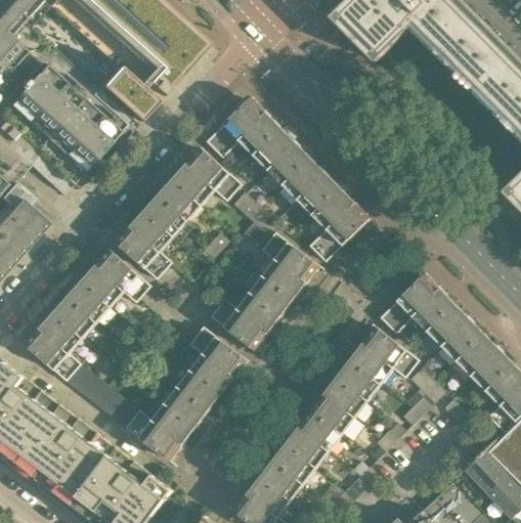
[(0,194),(22,171),(57,204),(68,192),(71,195),(134,125),(111,103),(98,92),(27,28),(46,4),(41,0),(0,0),(0,194)]
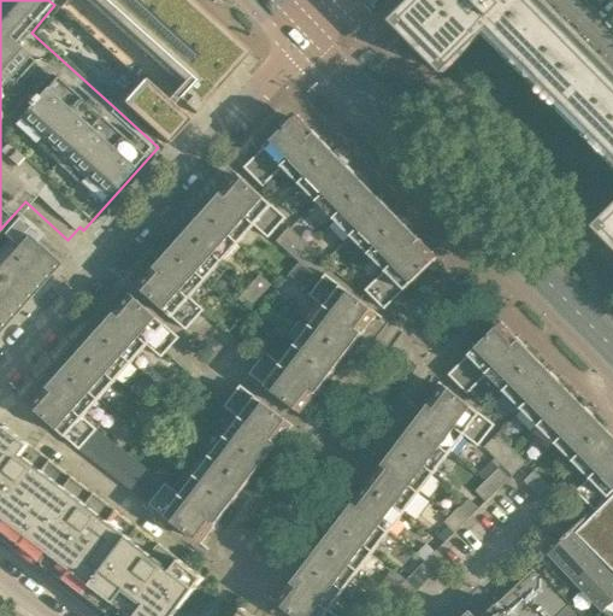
[(116,109),(130,122),(136,116),(166,142),(246,51),(188,0),(48,0),(54,5),(141,80),(116,109)]
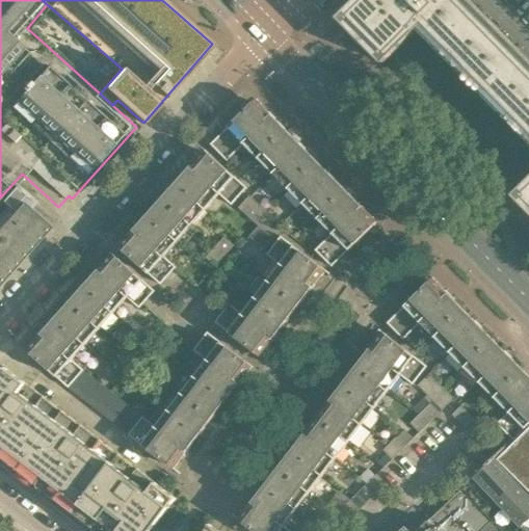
[(528,62),(467,0),(350,0),(334,17),(379,62),(414,28),(528,145),(528,174),(509,193),(528,213),(528,62)]
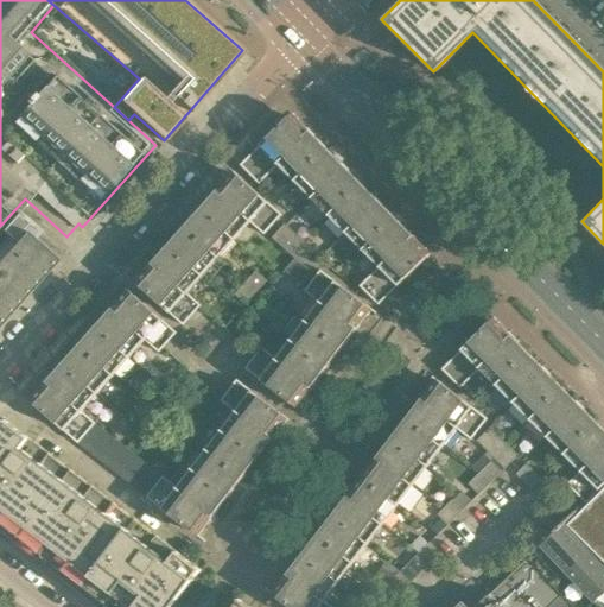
[(290,112),(236,164),(255,183),(274,164),(375,266),(356,285),(375,303),(427,252),(423,247),(421,247),(413,239),(293,118),(294,118),(290,112)]
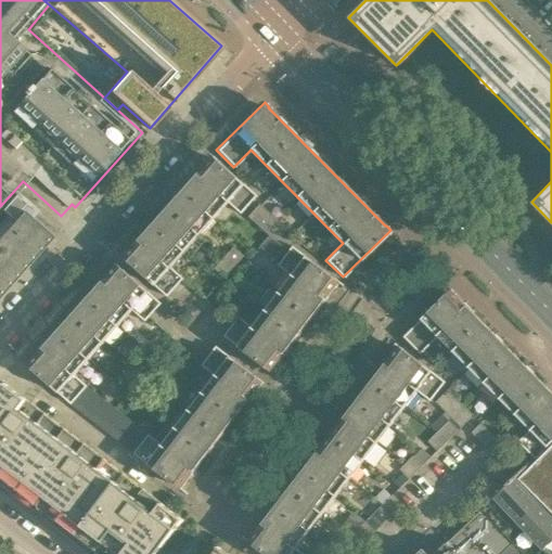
[(254,195),(209,155),(205,160),(206,162),(125,252),(125,250),(119,256),(164,296),(180,278),(168,267),(226,202),(238,214),(254,195)]
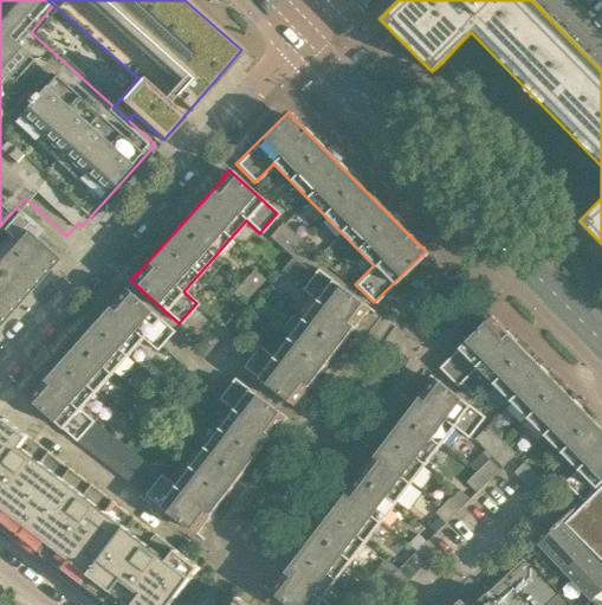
[(0,317),(52,259),(26,236),(32,230),(13,212),(0,227),(0,230),(12,240),(0,253),(0,317)]
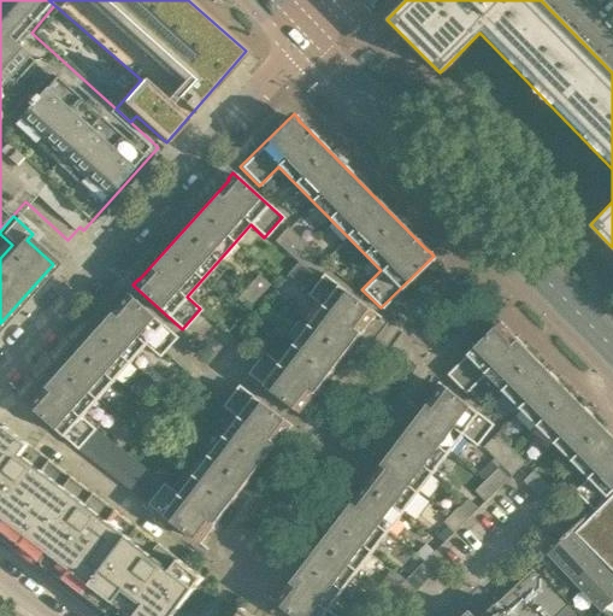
[(313,275),(304,267),(316,253),(286,226),(272,240),(295,260),(286,273),(302,288),(313,275)]
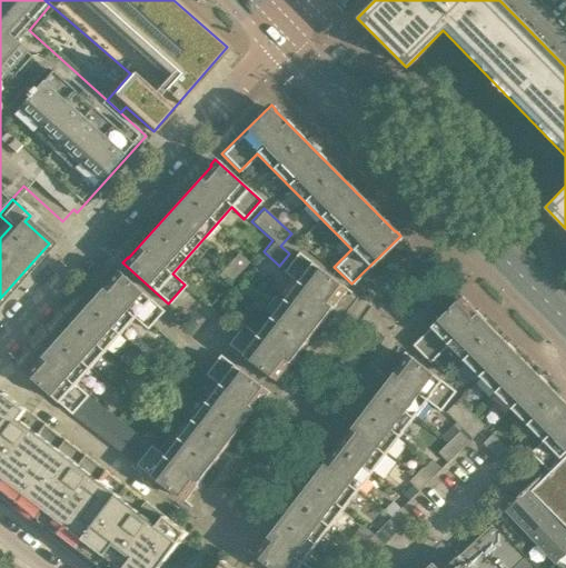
[(340,295),(345,289),(297,251),(281,271),(296,281),(255,335),(241,324),(226,344),(275,381),(279,376),(278,375),(340,294),(340,295)]
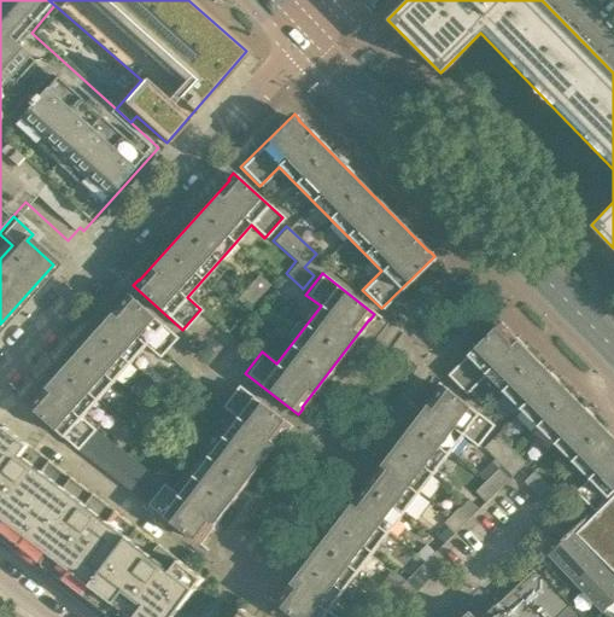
[(246,308),(268,284),(256,274),(234,298),(246,308)]
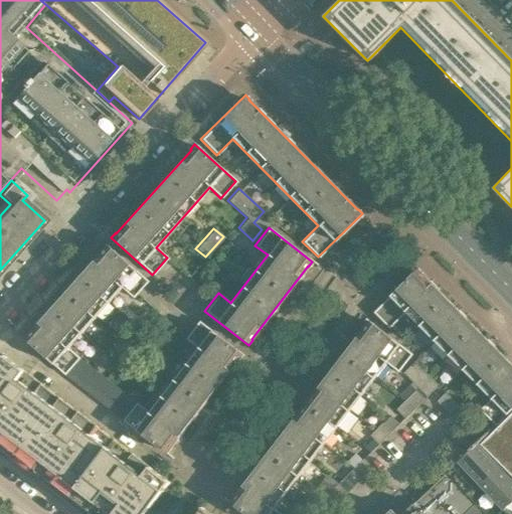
[(102,249),(33,326),(26,334),(26,333),(21,338),(62,374),(78,357),(66,347),(120,287),(132,298),(147,281),(106,244),(101,248),(102,249)]
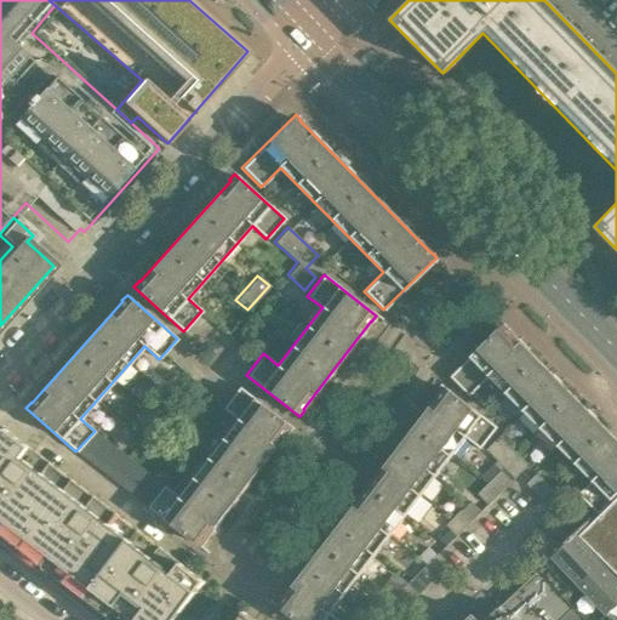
[(486,376),(573,465),(584,476),(589,481),(576,494),(595,513),(616,490),(616,442),(506,329),(507,329),(501,323),(447,376),(467,396),(486,376)]
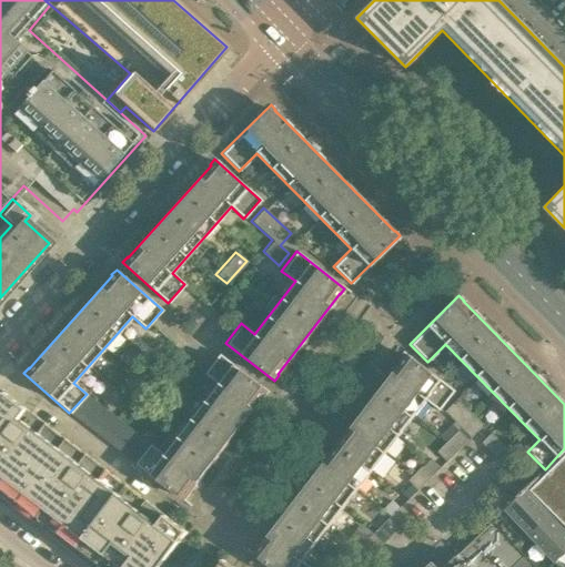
[(133,464),(181,500),(185,495),(184,495),(236,427),(261,395),(262,396),(266,391),(218,353),(202,373),(217,384),(162,454),(149,444),(133,464)]
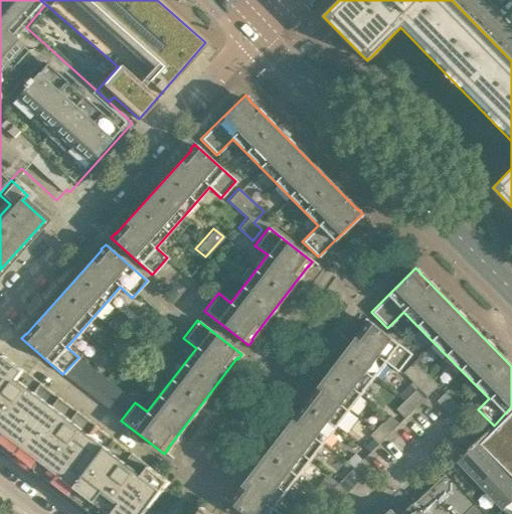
[(300,407),(243,482),(231,497),(230,497),(226,502),(242,513),(280,513),(272,508),(384,362),(396,371),(410,353),(366,320),(362,325),(363,326),(307,398),(306,398),(299,406),(300,407)]
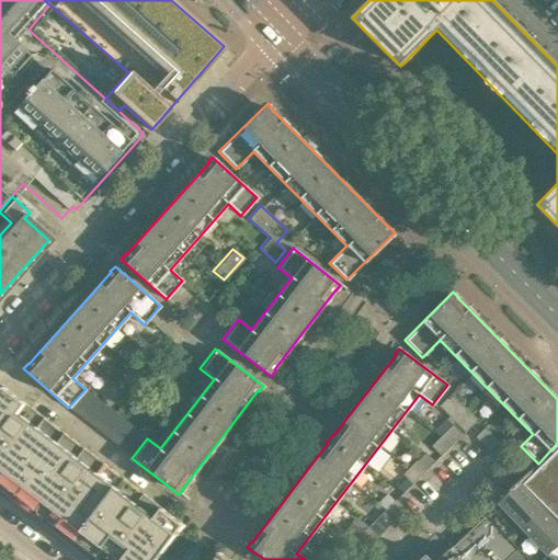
[(131,386),(144,370),(133,362),(120,376),(131,386)]
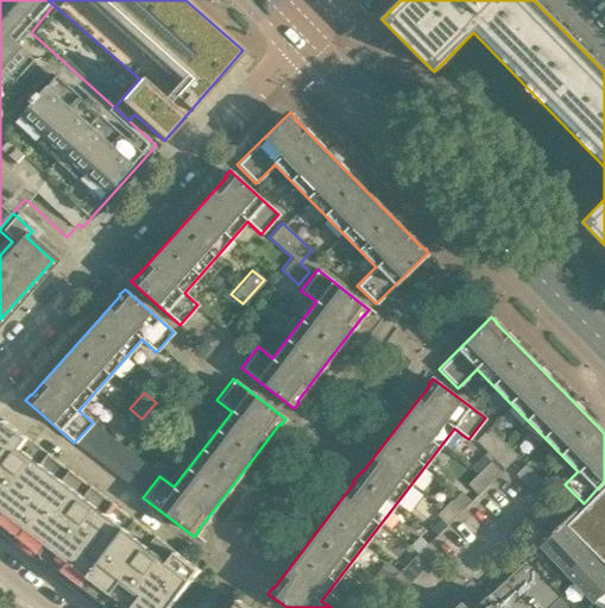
[(159,406),(145,422),(157,432),(171,417),(159,406)]
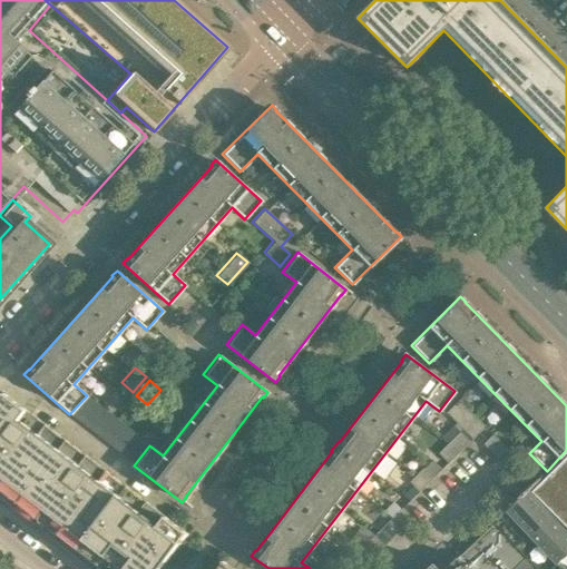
[(158,568),(186,533),(176,527),(1,393),(0,394),(0,490),(101,568),(158,568)]
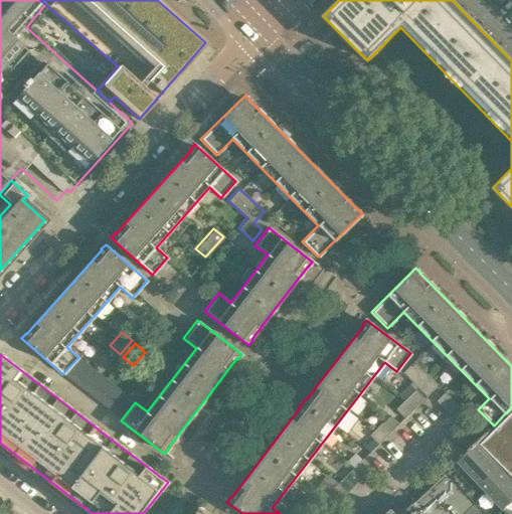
[(406,378),(418,366),(412,360),(401,372),(406,378)]
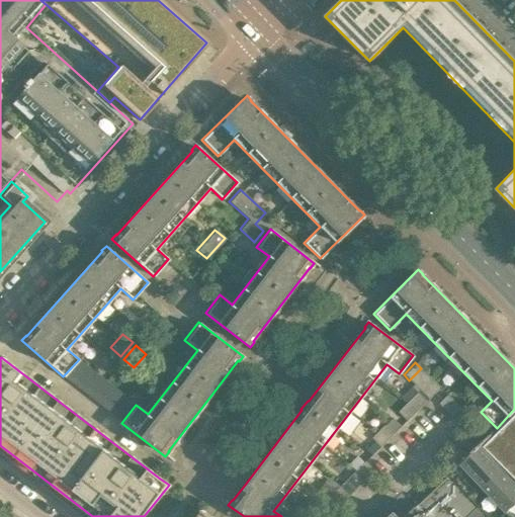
[(409,380),(415,386),(427,374),(421,368),(409,380)]
